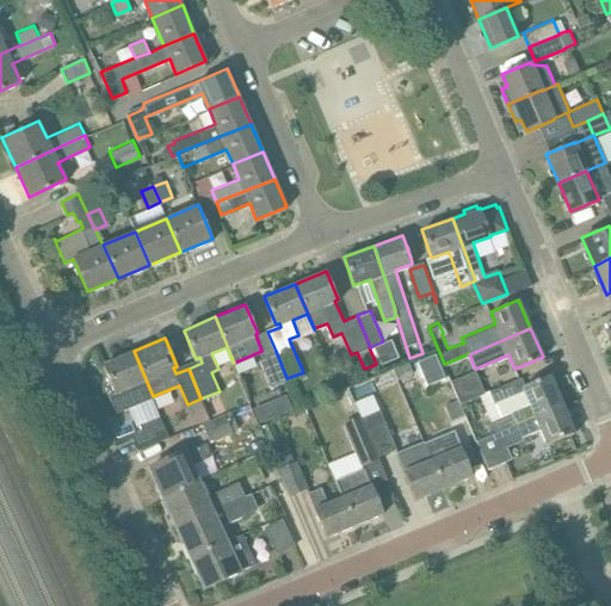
[(134,351),(103,364),(115,391),(107,394),(116,413),(153,396),(134,351)]
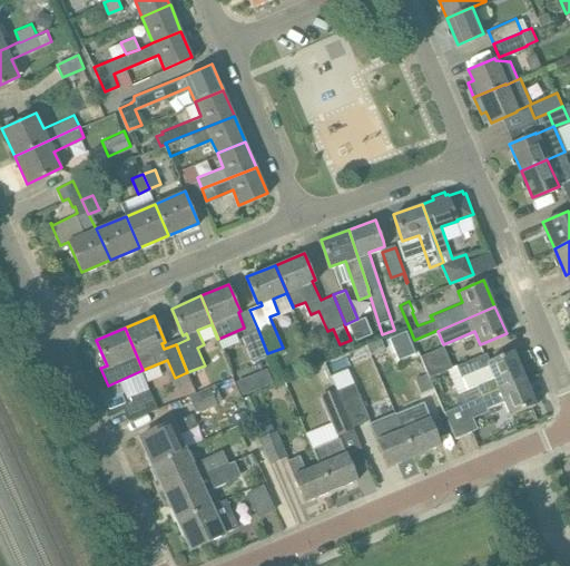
[(253,360),(267,353),(257,328),(242,334),(253,360)]
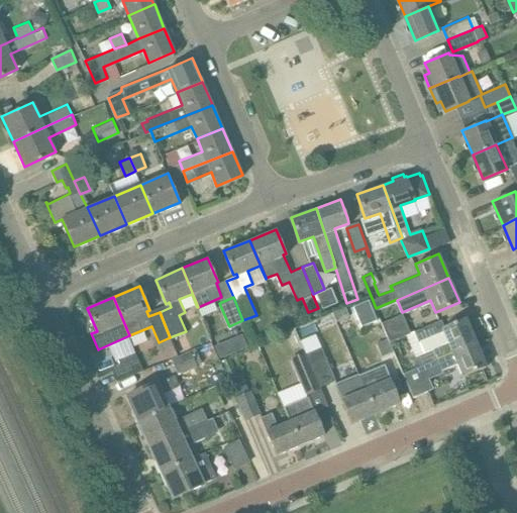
[(368,299),(353,305),(362,325),(377,318),(368,299)]
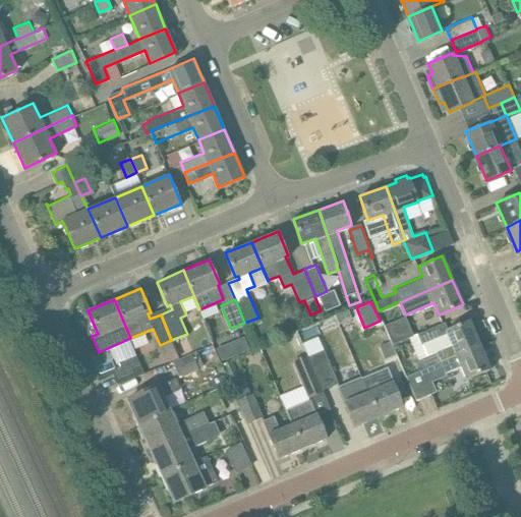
[(348,308),(335,313),(339,323),(352,318),(348,308)]
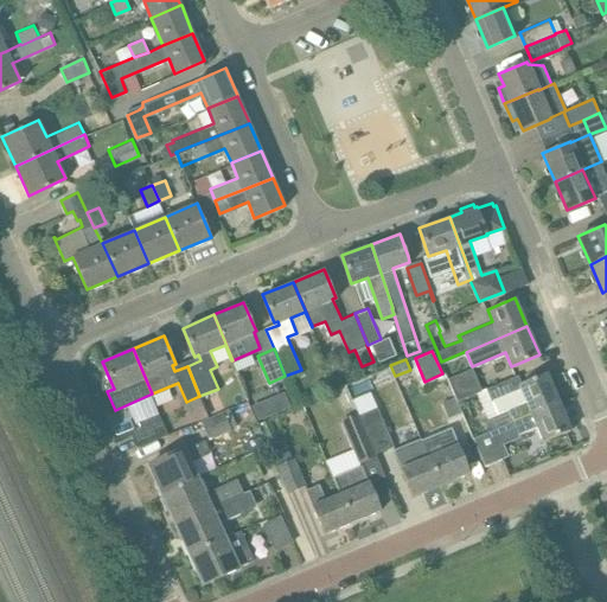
[(483,390),(481,389),(472,366),(448,377),(458,399),(475,391),(477,392),(483,390)]
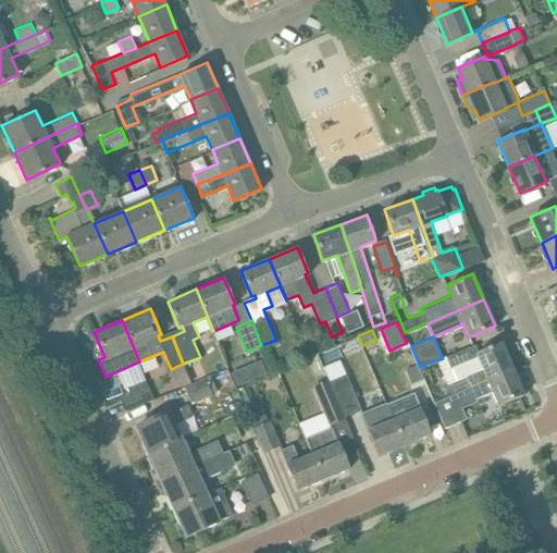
[(487,379),(512,368),(502,342),(478,352),(473,344),(442,357),(443,358),(437,360),(440,367),(449,363),(456,379),(444,383),(448,394),(471,385),(487,379)]
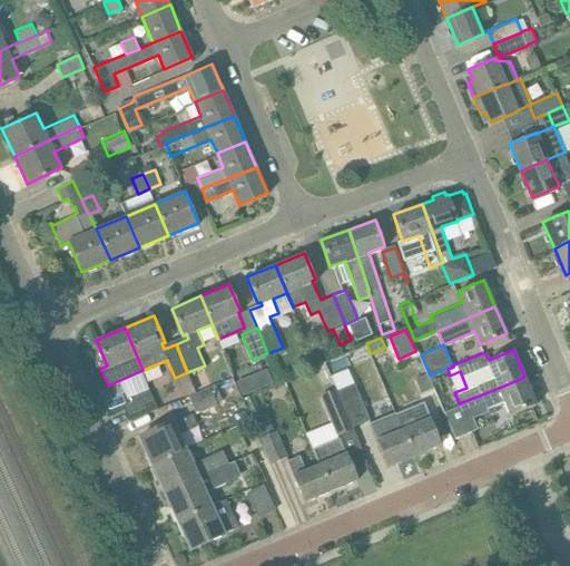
[(238,391),(269,380),(265,368),(234,379),(238,391)]
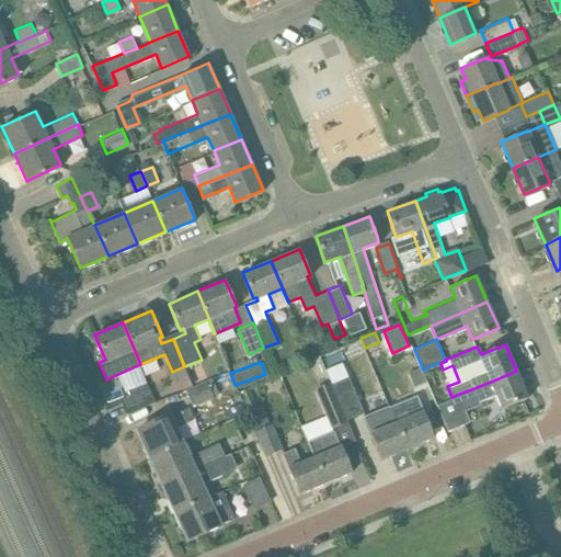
[(491,382),(474,388),(479,398),(480,400),(496,394),(502,408),(527,397),(516,371),(491,382)]
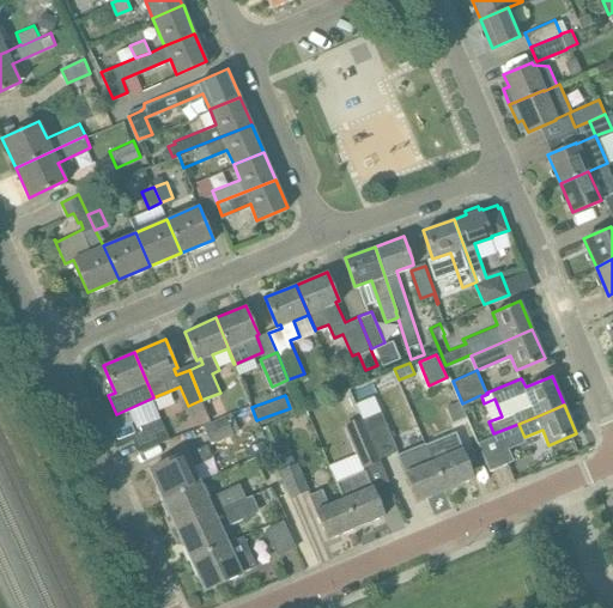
[(381,409),(363,417),(380,456),(398,449),(381,409)]
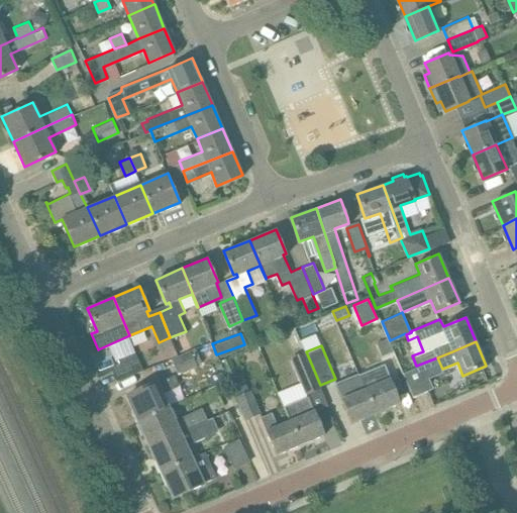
[(179,373),(201,362),(195,346),(172,356),(179,373)]
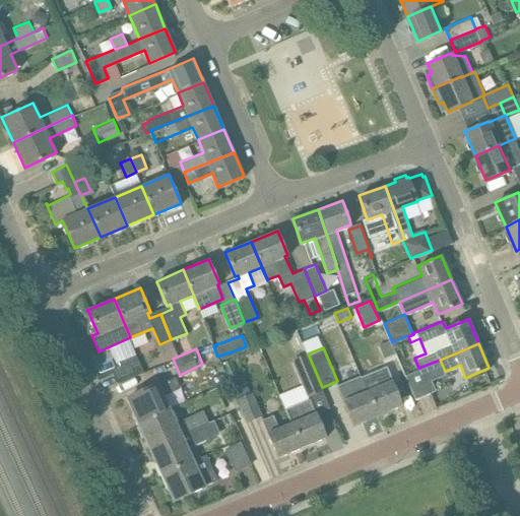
[(293,361),(308,395),(322,389),(307,355),(293,361)]
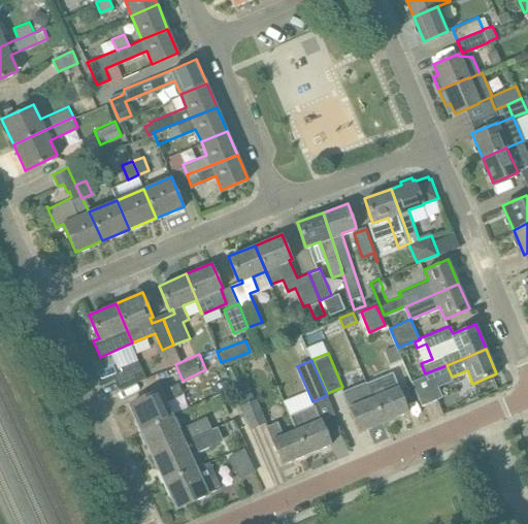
[(120,388),(138,380),(145,377),(140,363),(113,373),(120,388)]
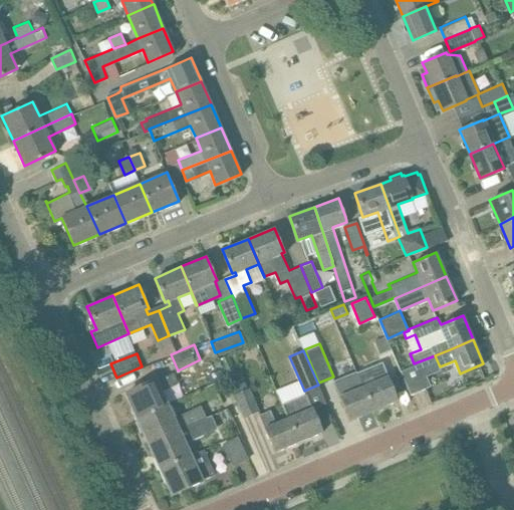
[(401,369),(401,371),(411,393),(425,387),(420,373),(439,364),(435,355),(414,363),(401,369)]
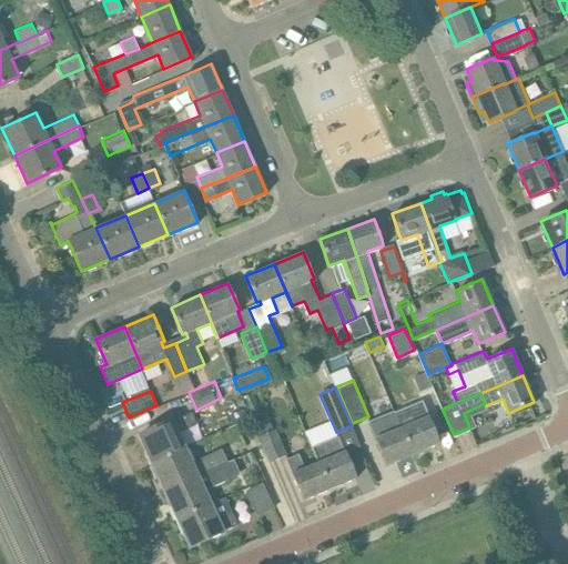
[(422,400),(395,411),(413,453),(439,442),(422,400)]
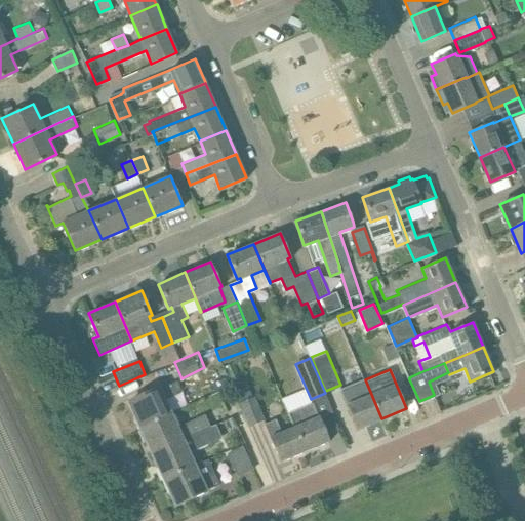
[(227,376),(212,383),(215,390),(230,384),(227,376)]
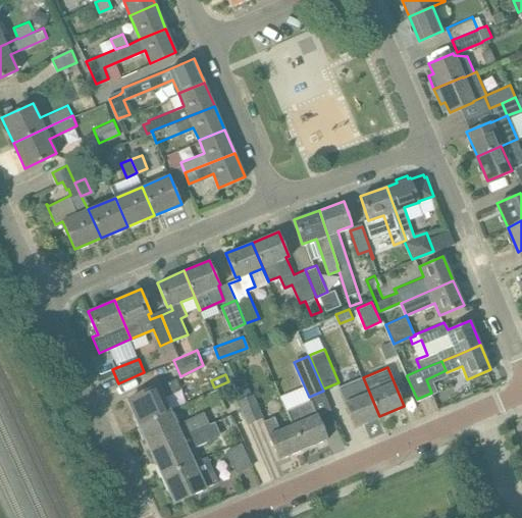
[(363,377),(338,387),(355,426),(379,416),(363,377)]
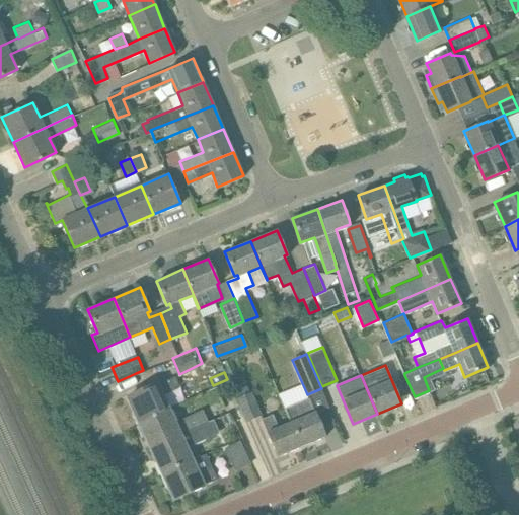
[(140,421),(168,408),(161,393),(175,386),(171,377),(157,383),(157,382),(127,396),(133,411),(135,410),(140,421)]
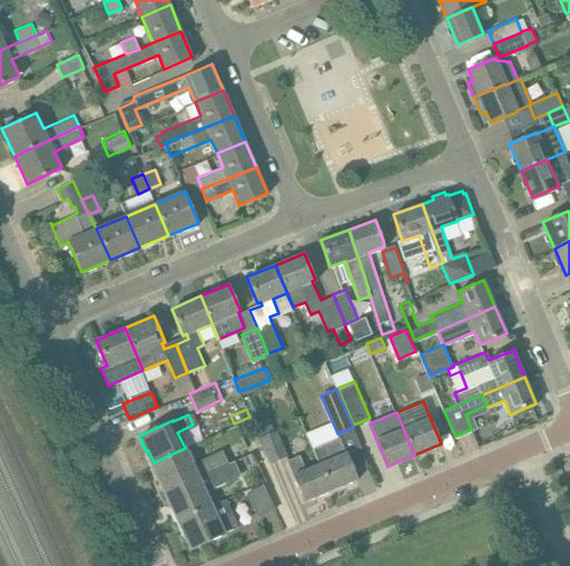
[(287,454),(276,429),(258,436),(269,461),(287,454)]
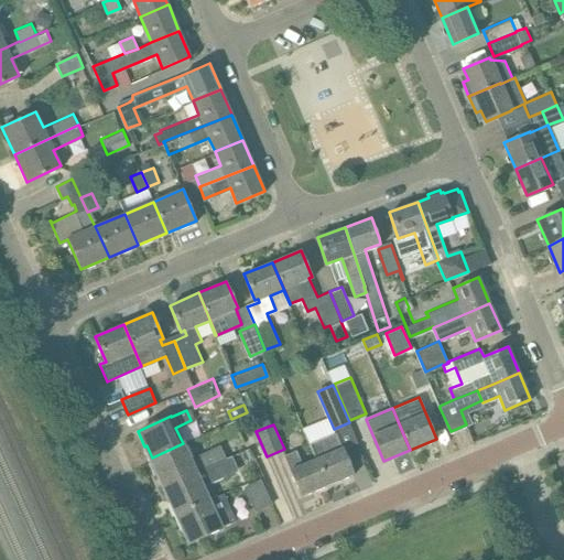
[(354,473),(345,453),(343,447),(342,448),(336,433),(311,444),(316,459),(327,484),(354,473)]
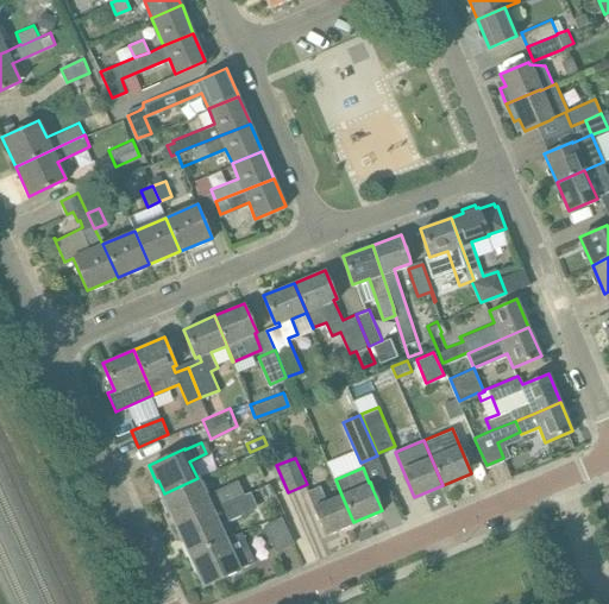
[(245,494),(245,492),(238,478),(205,494),(198,478),(164,494),(162,495),(163,496),(165,495),(171,508),(169,509),(176,526),(212,509),(211,508),(228,501),(245,494)]
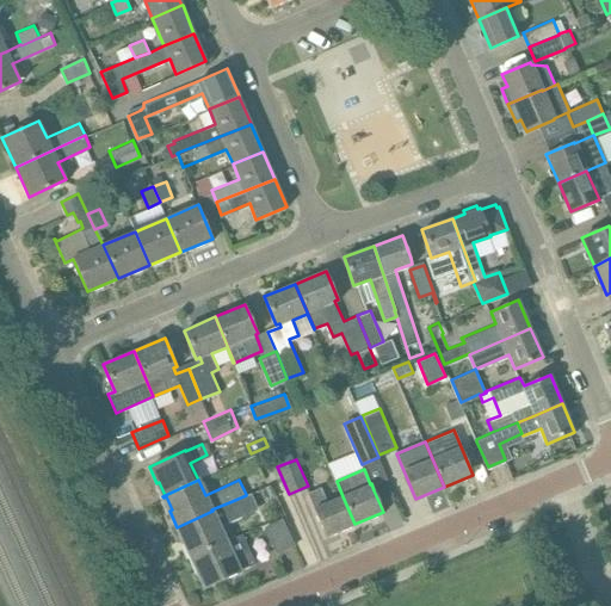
[(355,524),(343,496),(328,502),(321,487),(308,492),(315,507),(314,508),(326,536),(355,524)]
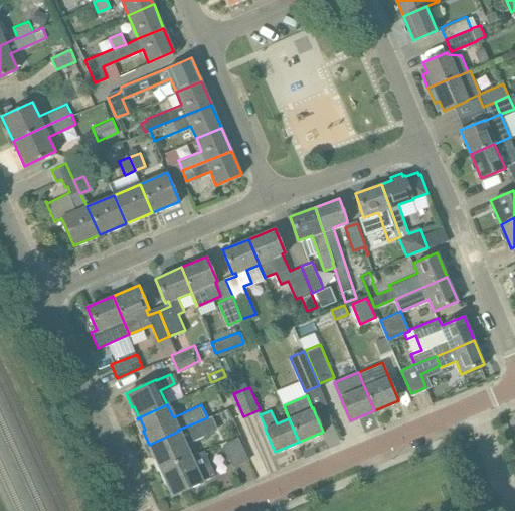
[(161,469),(190,455),(179,431),(149,445),(155,458),(157,457),(162,468),(160,469),(161,469)]
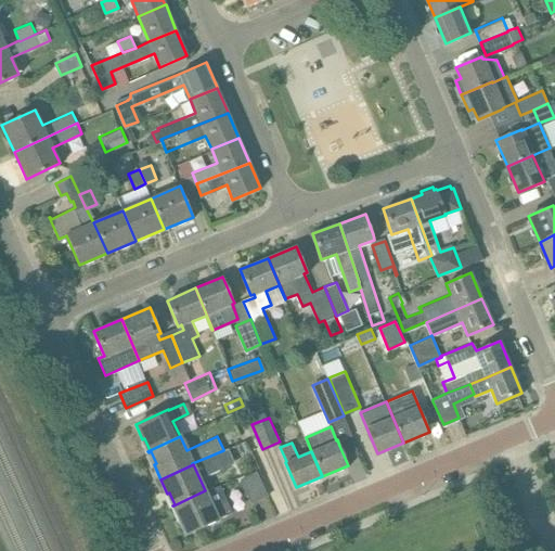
[(252,501),(268,494),(257,471),(241,477),(252,501)]
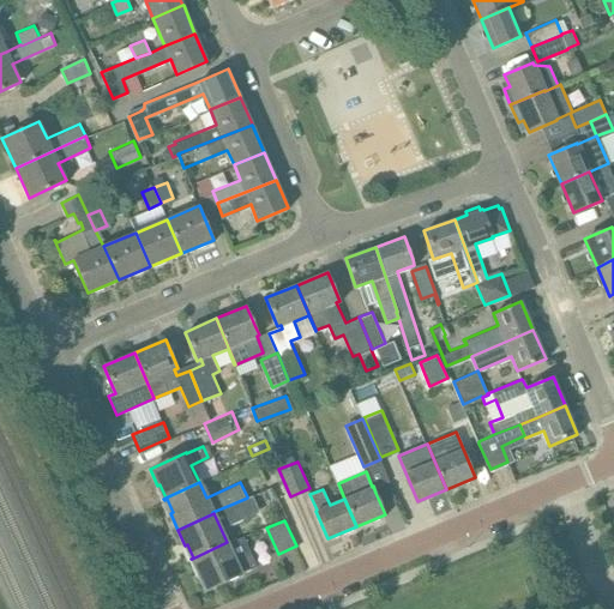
[(257,565),(251,553),(242,535),(227,542),(192,559),(192,560),(194,559),(200,572),(198,573),(205,590),(241,573),(240,572),(257,565)]
